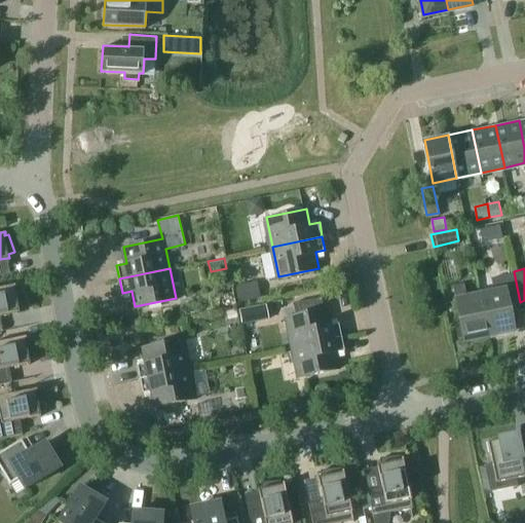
[(520,302),(514,271),(491,276),(494,290),(481,293),(489,334),(514,329),(509,304),(520,302)]
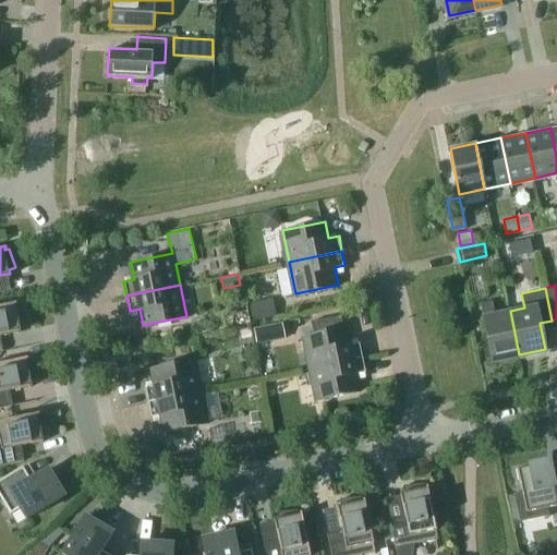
[(276,314),(273,297),(250,301),(254,318),(276,314)]
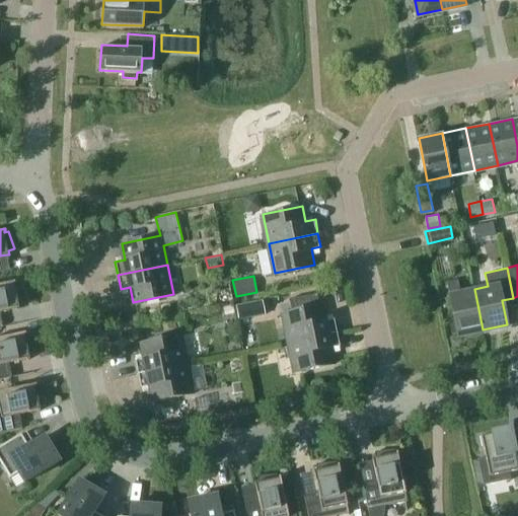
[(458,335),(483,329),(474,289),(461,292),(458,278),(447,280),(453,310),(449,311),(453,330),(457,329),(458,335)]
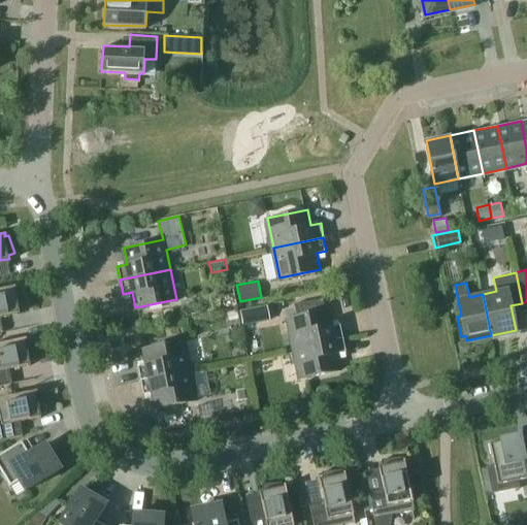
[(15,286),(15,285),(0,288),(0,329),(2,329),(0,322),(0,315),(19,310),(19,312),(20,312),(19,307),(25,305),(19,287),(14,288),(14,287),(15,286)]
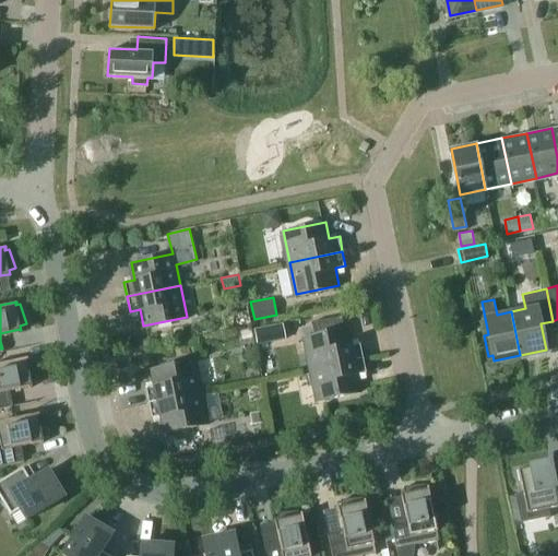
[(282,322),(256,328),(259,342),(285,336),(282,322)]
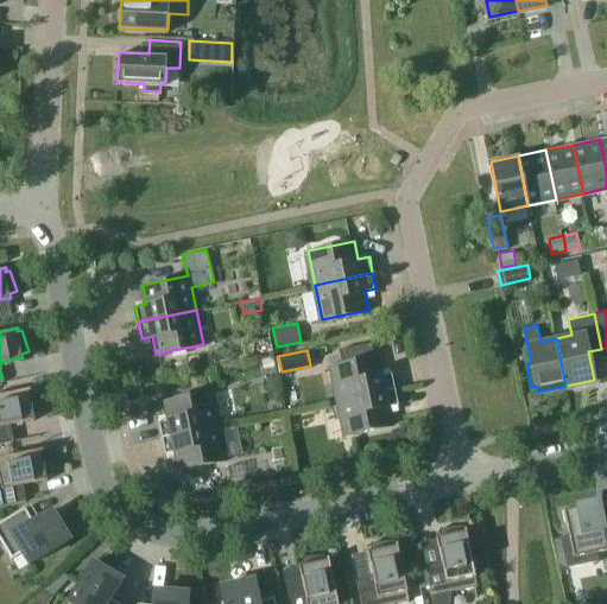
[(339,399),(396,387),(393,372),(381,374),(378,355),(332,366),(339,399)]
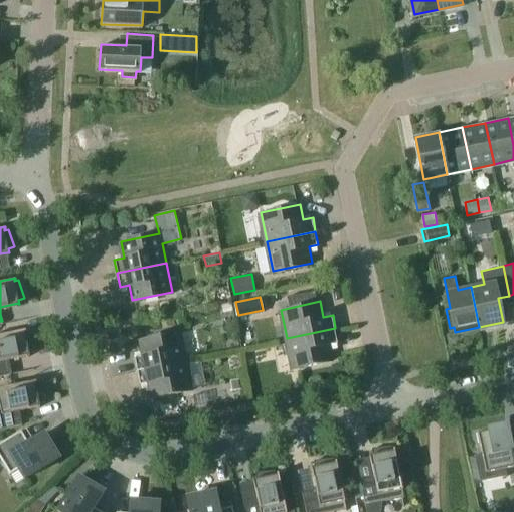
[(338,342),(335,328),(287,338),(293,367),(332,359),(329,344),(338,342)]
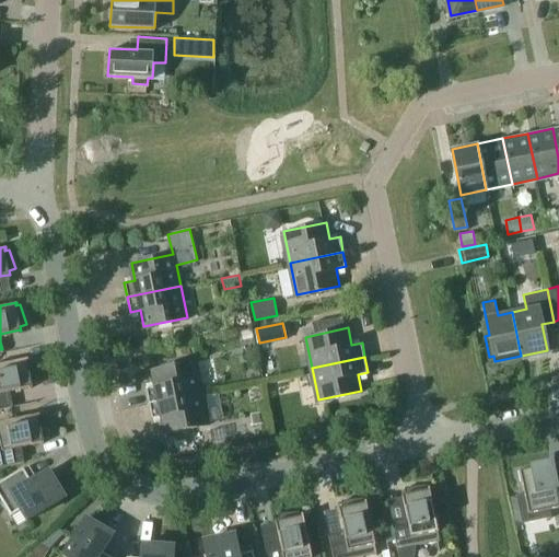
[(28,359),(27,358),(0,362),(0,407),(13,405),(10,390),(31,385),(32,385),(32,382),(38,380),(32,360),(27,361),(26,359),(28,359)]
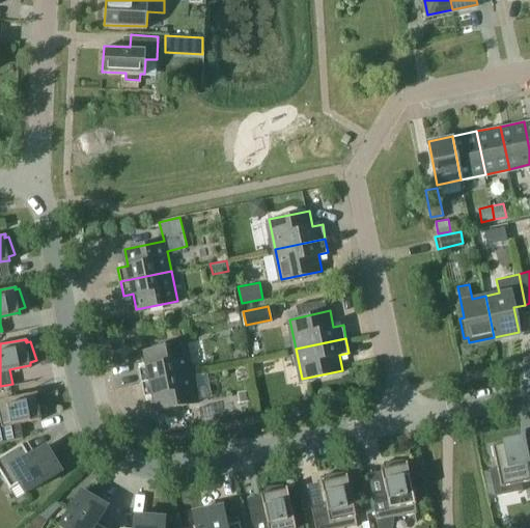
[(138,367),(141,381),(191,370),(185,340),(144,350),(147,365),(138,367)]
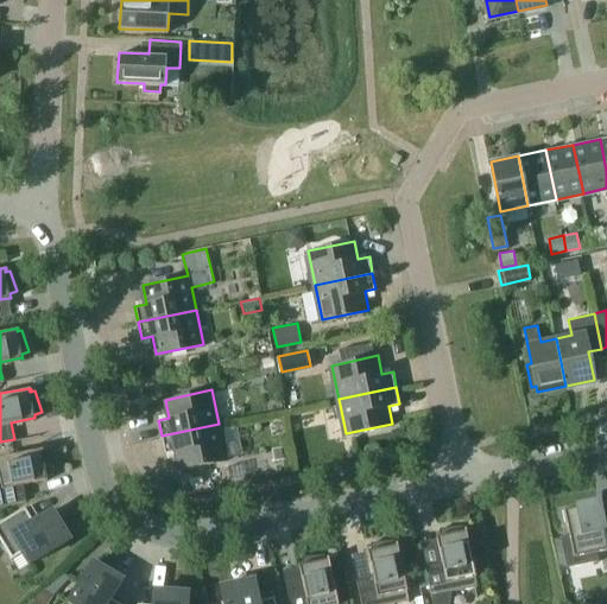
[(226,458),(219,424),(162,436),(164,452),(176,450),(179,468),(226,458)]
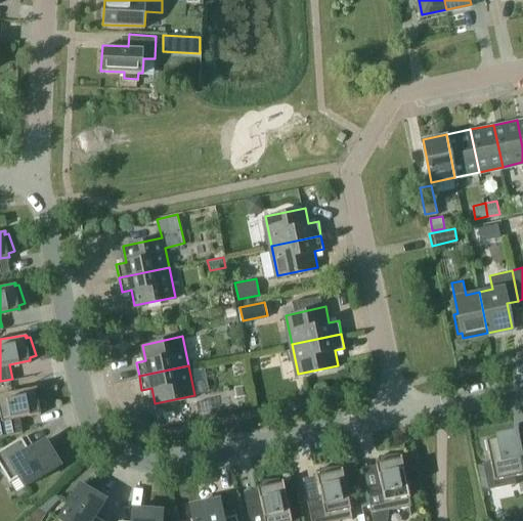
[(236,396),(246,394),(244,384),(234,386),(236,396)]
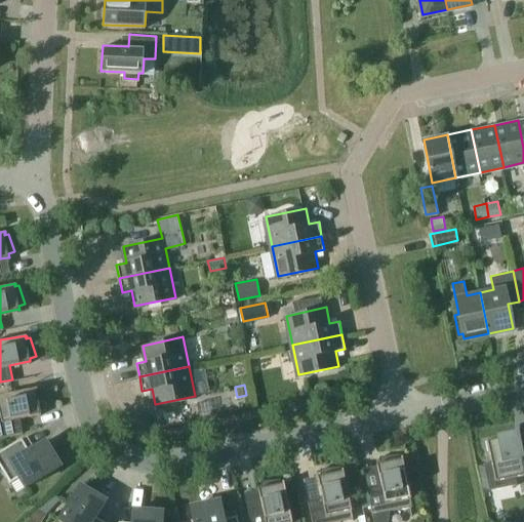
[(37,388),(37,387),(0,394),(0,436),(23,432),(19,416),(39,413),(41,413),(40,409),(46,407),(40,389),(36,391),(36,389),(37,388)]
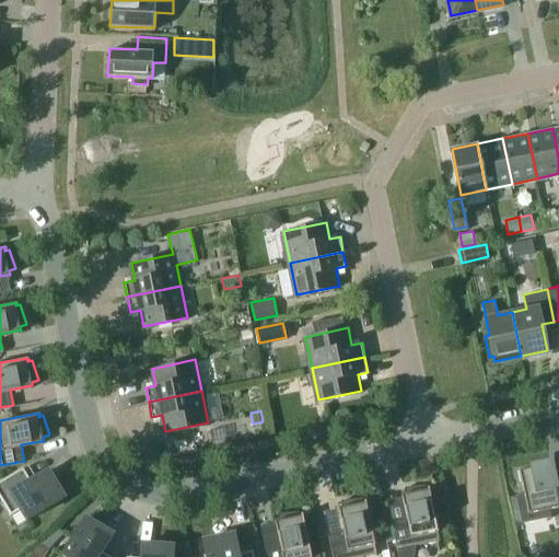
[(558,472),(554,474),(551,462),(520,470),(524,490),(516,492),(516,494),(519,494),(524,520),(550,514),(550,515),(551,515),(550,508),(558,506),(558,472)]
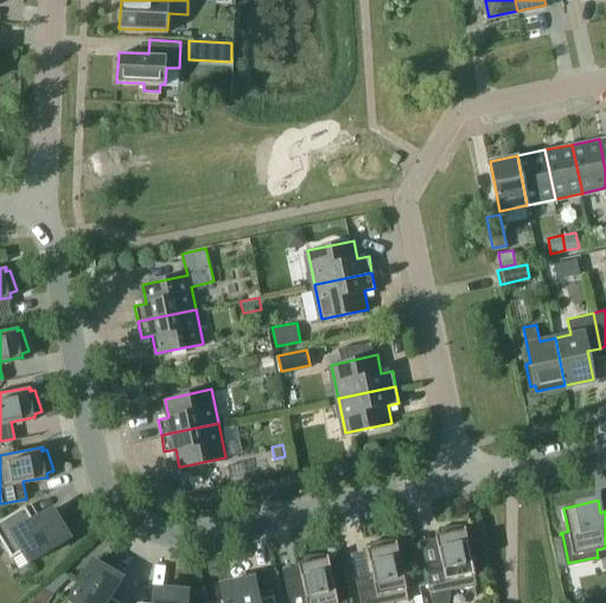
[(33,519),(25,505),(0,519),(0,536),(12,556),(21,550),(29,562),(70,537),(52,507),(33,519)]
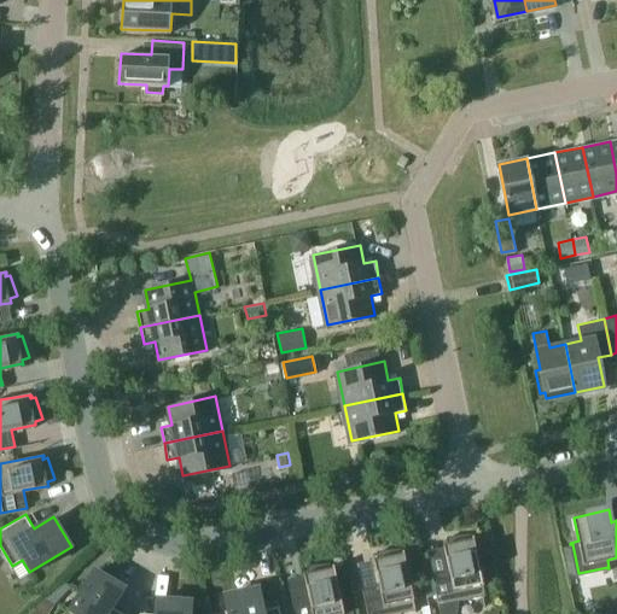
[(449,568),(432,572),(440,613),(457,613),(459,598),(485,592),(483,583),(479,568),(484,566),(483,544),(476,547),(473,538),(470,539),(469,534),(447,534),(449,543),(443,544),(449,568)]
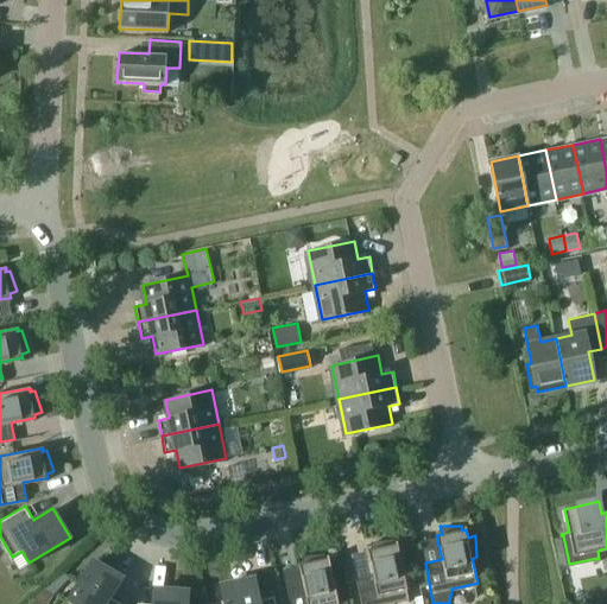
[(381,603),(410,598),(408,589),(397,541),(396,542),(396,544),(394,544),(393,539),(371,541),(372,548),(367,550),(368,551),(373,573),(356,577),(361,603),(381,603)]
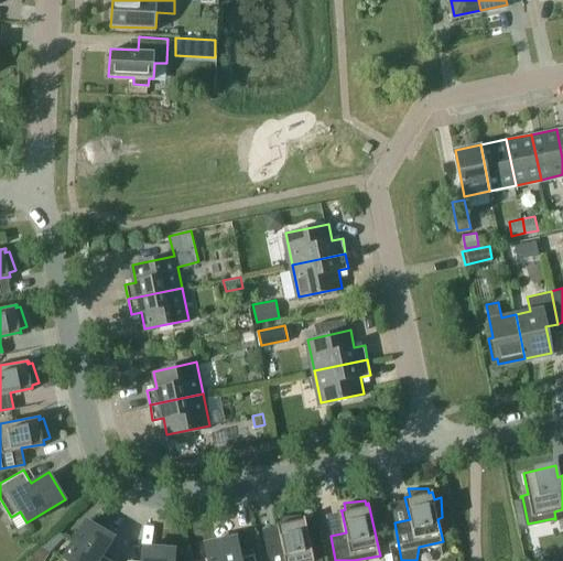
[(282,546),(267,549),(269,560),(314,560),(314,559),(305,516),(303,517),(304,518),(302,518),(301,514),(281,516),(281,522),(278,524),(278,525),(282,546)]
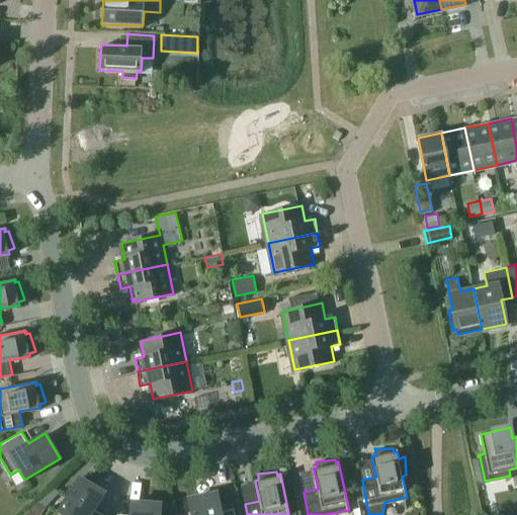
[(104,493),(79,478),(58,512),(62,514),(104,514),(95,509),(104,493)]
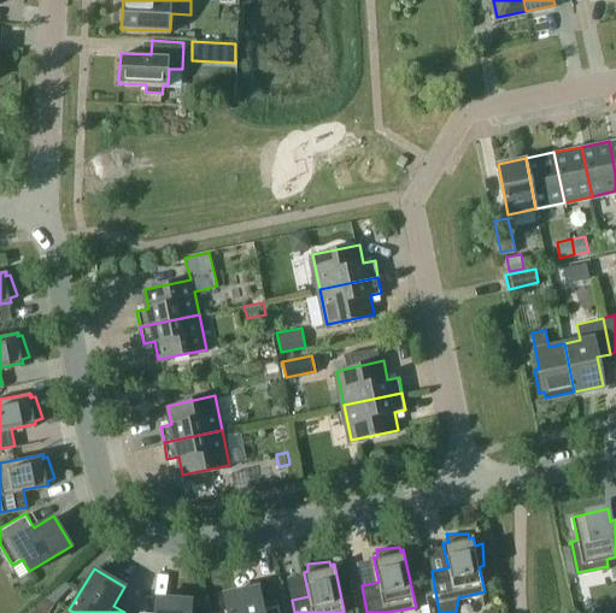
[(263,608),(258,587),(224,594),(227,612),(280,612),(279,605),(263,608)]
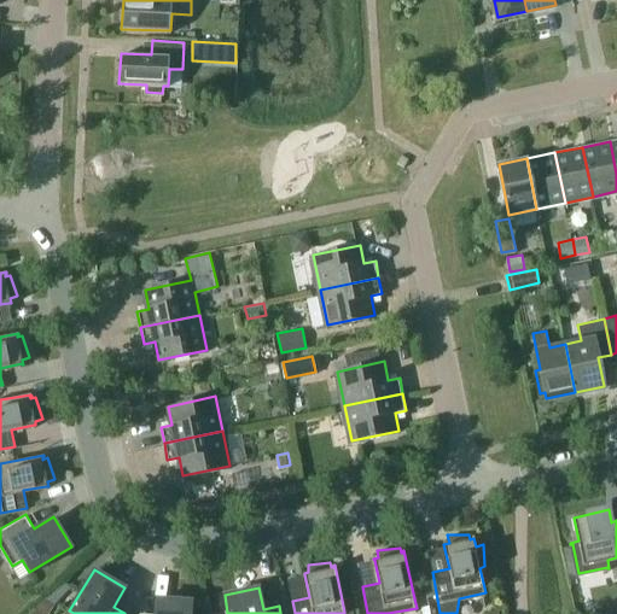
[(47,613),(56,602),(47,596),(31,612),(34,613),(47,613)]
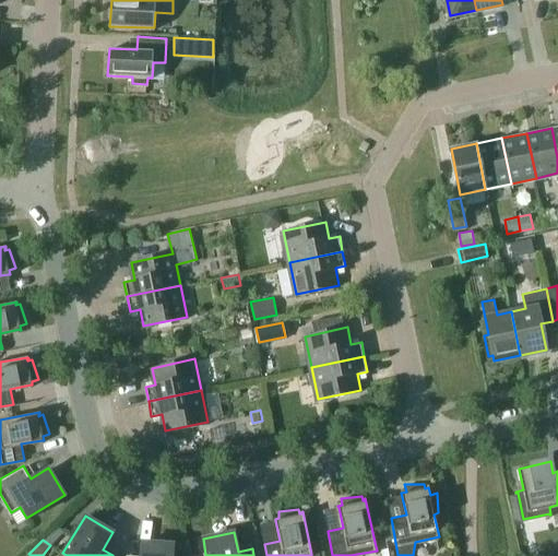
[(171,555),(174,544),(141,542),(140,555),(171,555)]
